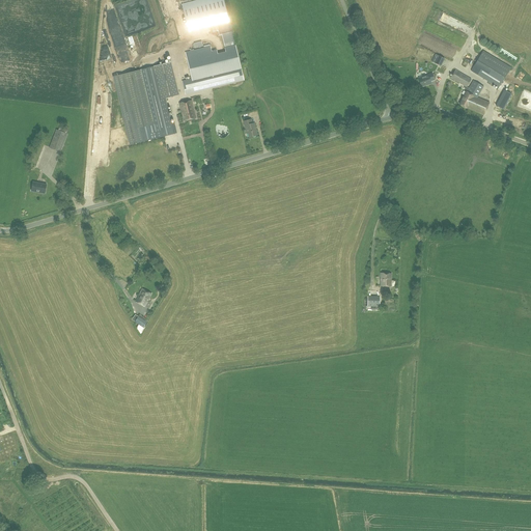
[(200,0),(183,4),(189,31),(229,21),(224,0),(200,0)]
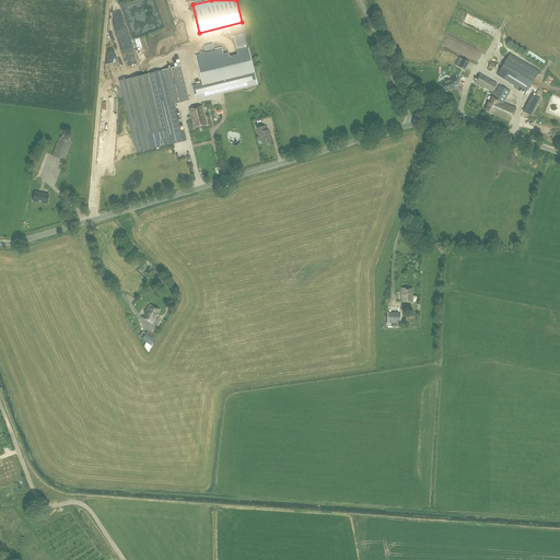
[(471,26),(478,27),(480,19),(473,18),(471,26)]
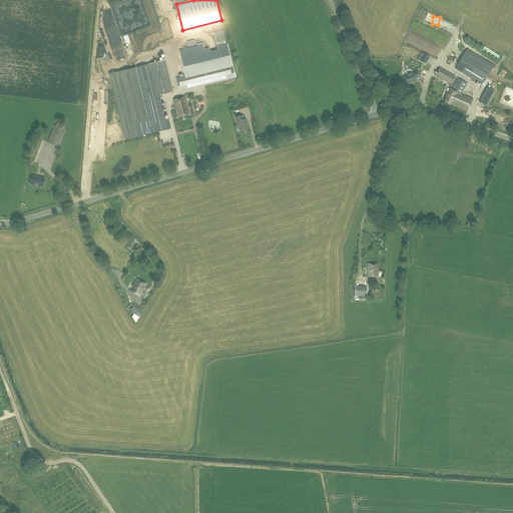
[(186,77),(176,79),(179,91),(235,77),(227,46),(218,48),(219,53),(210,55),(209,50),(204,51),(203,46),(180,52),(186,77)]
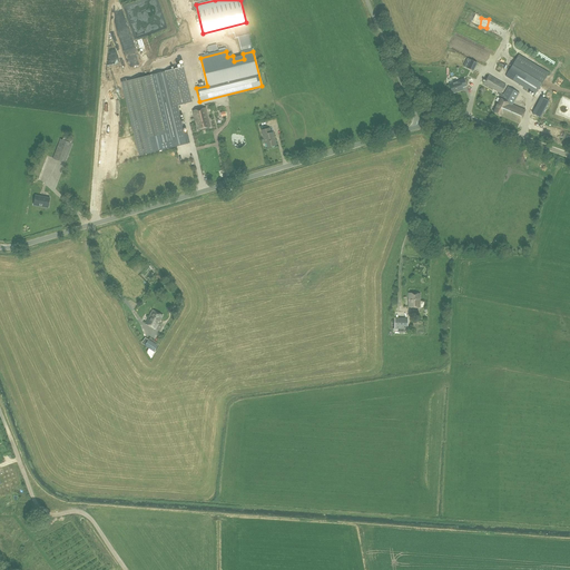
[(536,95),(549,74),(519,55),(505,77),(536,95)]
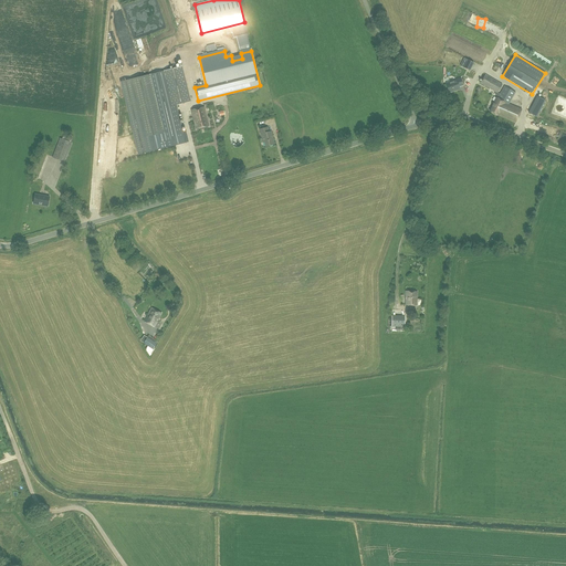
[(135,55),(122,62),(124,65),(133,61),(135,65),(137,63),(136,60),(137,59),(135,55)]
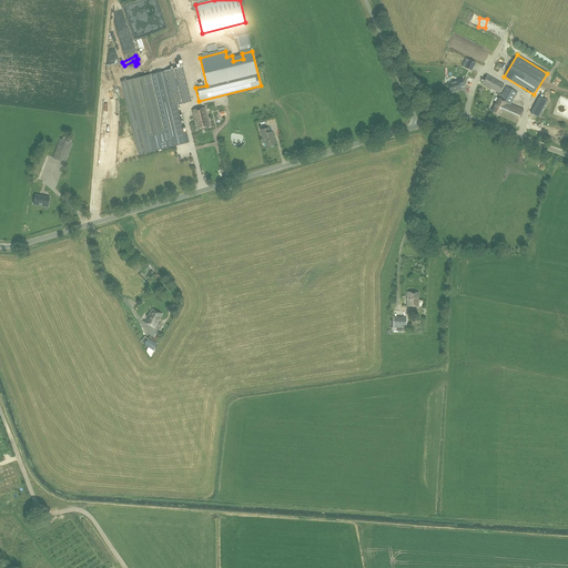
[(472,71),(476,62),(469,60),(468,62),(465,68),(472,71)]
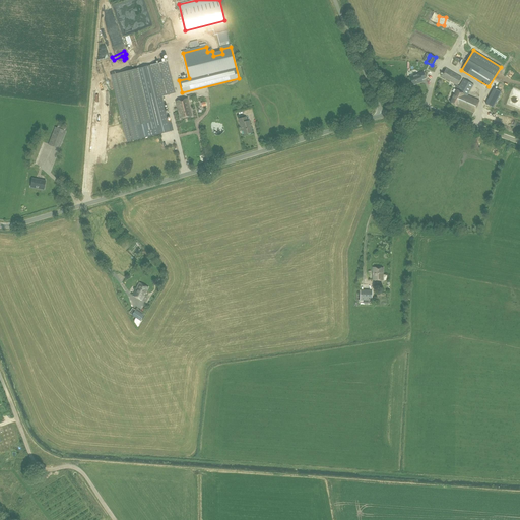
[(171,131),(163,96),(175,92),(167,61),(151,65),(135,69),(111,75),(128,142),(150,136),(171,131)]
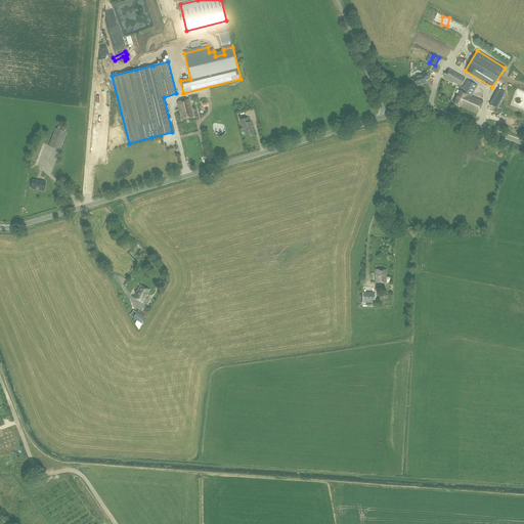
[(463,88),(461,87),(465,79),(449,70),(445,78),(460,86),(459,87),(462,89),(461,91),(453,102),(461,107),(462,106),(478,114),(483,101),(472,96),(477,86),(467,80),(463,88)]
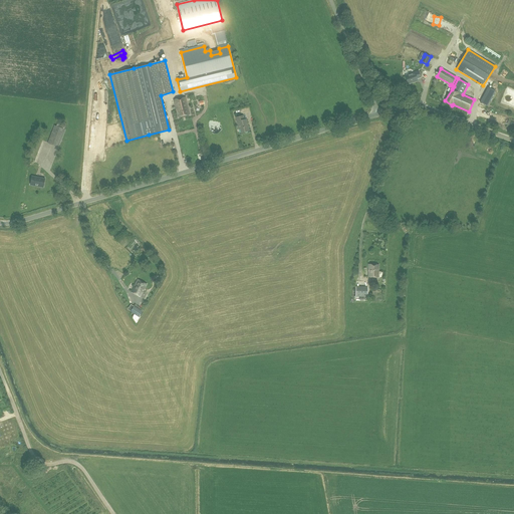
[(415,73),(406,76),(408,84),(418,81),(417,78),(421,77),(419,71),(415,72),(415,73)]
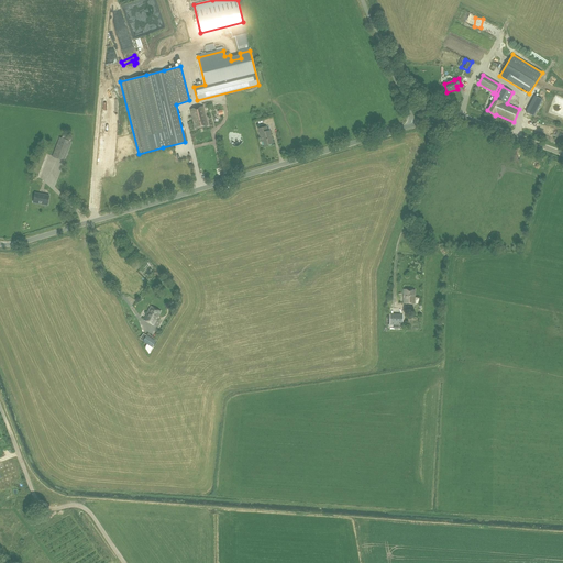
[(533,117),(542,100),(534,96),(526,112),(533,117)]
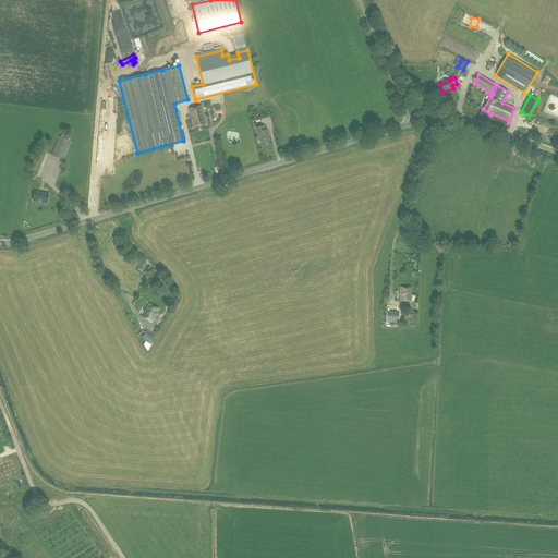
[(202,106),(189,108),(194,128),(206,125),(202,106)]
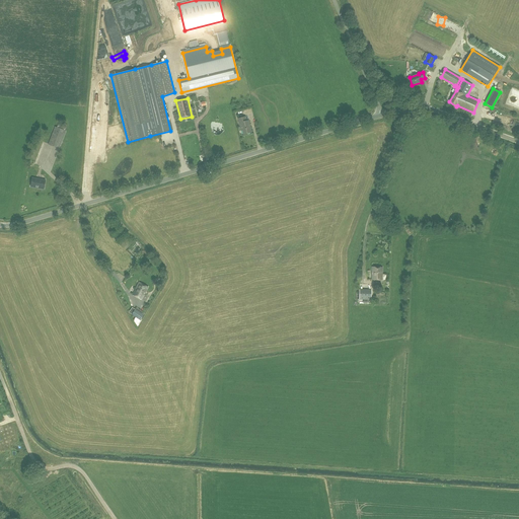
[(251,132),(248,121),(247,122),(245,117),(238,119),(241,131),(243,131),(244,135),(251,132)]
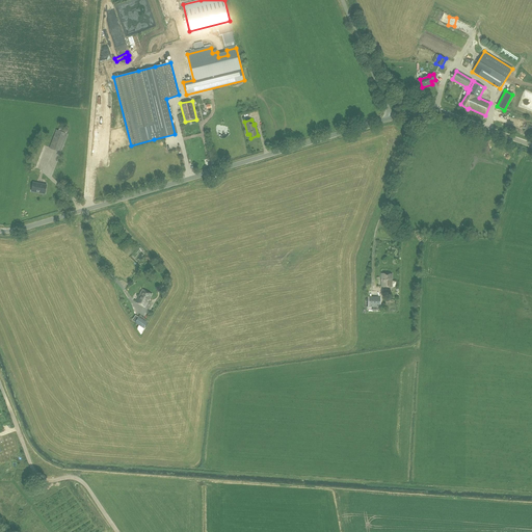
[(68,134),(67,134),(69,130),(60,127),(58,131),(56,130),(49,148),(60,153),(68,134)]
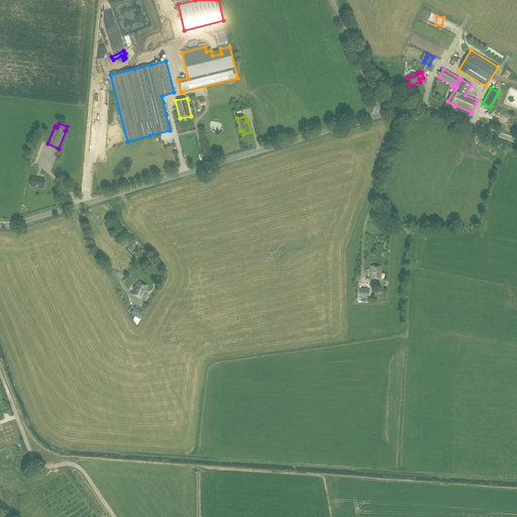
[(60,158),(58,158),(46,152),(42,161),(56,166),(60,158)]
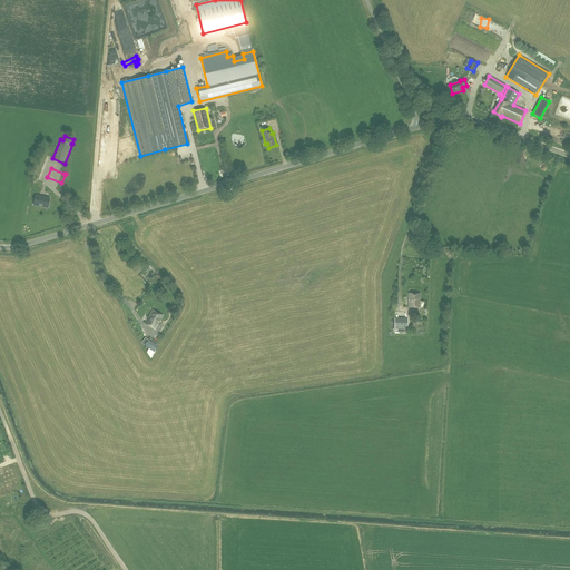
[(33,205),(48,207),(50,198),(36,196),(33,205)]
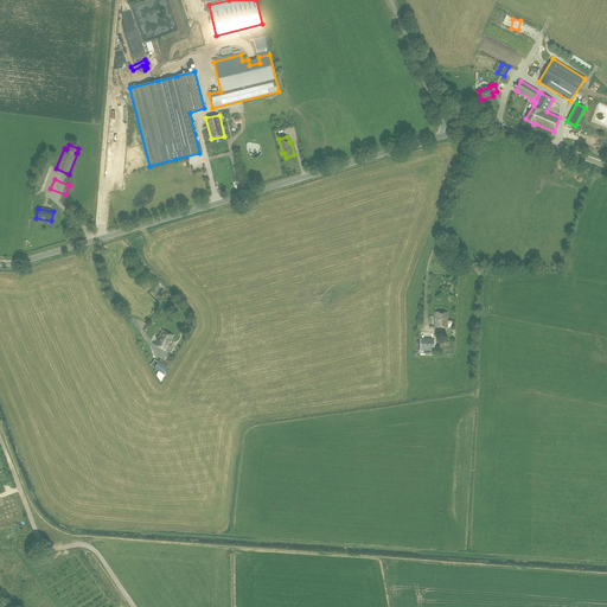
[(447,328),(448,313),(435,312),(435,327),(447,328)]
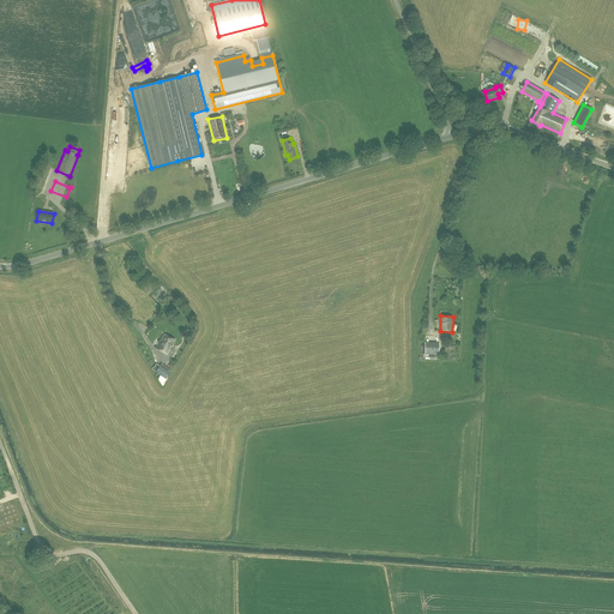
[(168,355),(175,339),(164,335),(157,349),(168,355)]
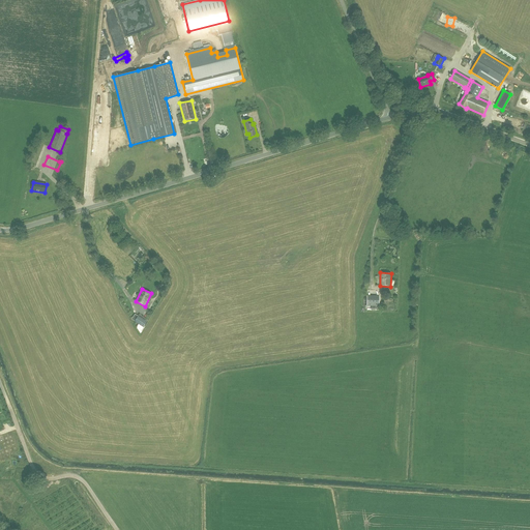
[(367,296),(366,306),(379,306),(380,296),(367,296)]
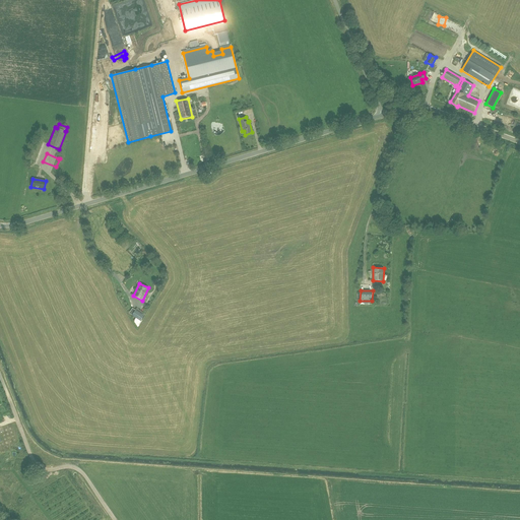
[(136,310),(132,315),(141,321),(144,316),(136,310)]
